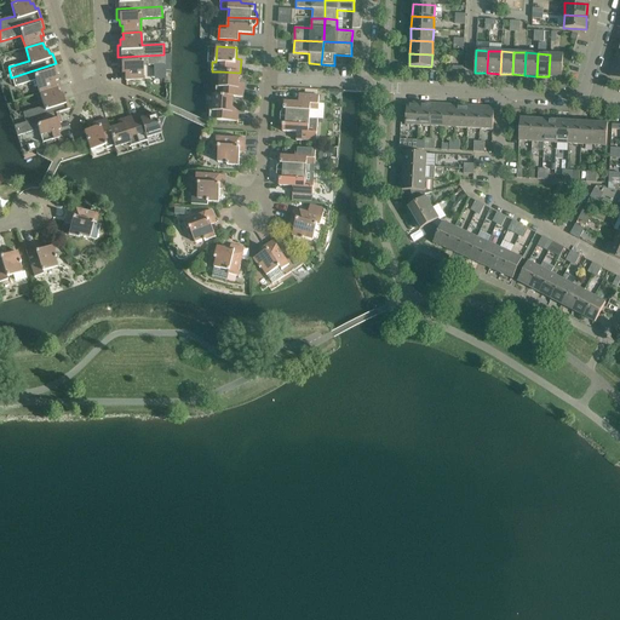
[(164,55),(118,57),(119,67),(121,67),(121,73),(125,73),(125,80),(143,80),(143,65),(154,65),(165,64),(165,70),(171,70),(171,64),(171,56),(171,55),(164,55)]
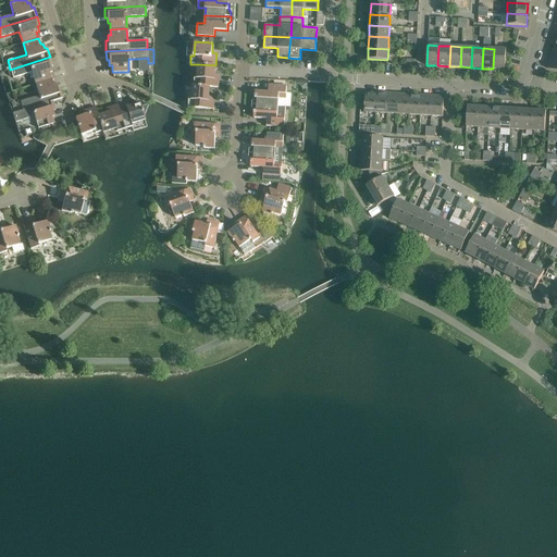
[(505,70),(506,53),(506,49),(494,49),(493,69),(505,70)]
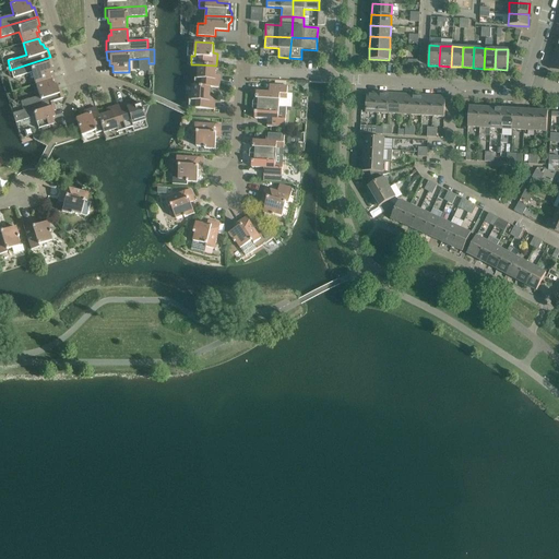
[(50,57),(10,70),(11,70),(12,75),(13,79),(32,72),(35,84),(51,79),(49,73),(52,72),(50,67),(52,67),(50,57)]
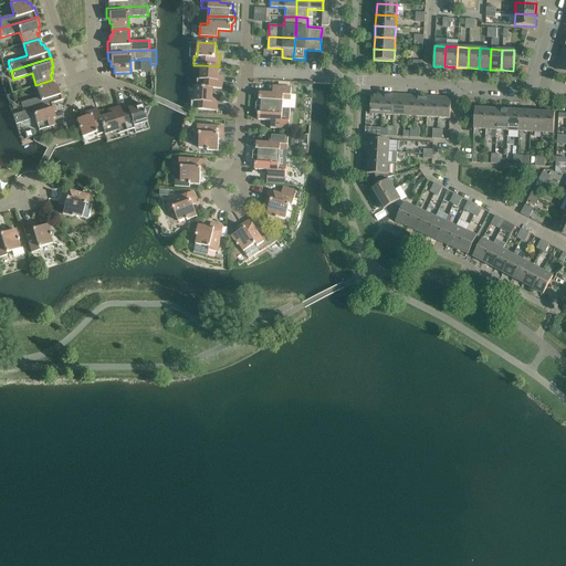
[(565,60),(559,59),(556,70),(565,72),(565,60)]
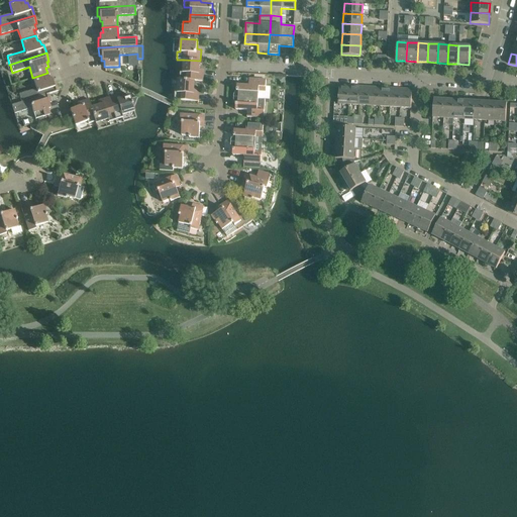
[(200,70),(200,61),(184,60),(183,72),(180,72),(180,79),(180,80),(195,81),(203,81),(204,70),(200,70)]
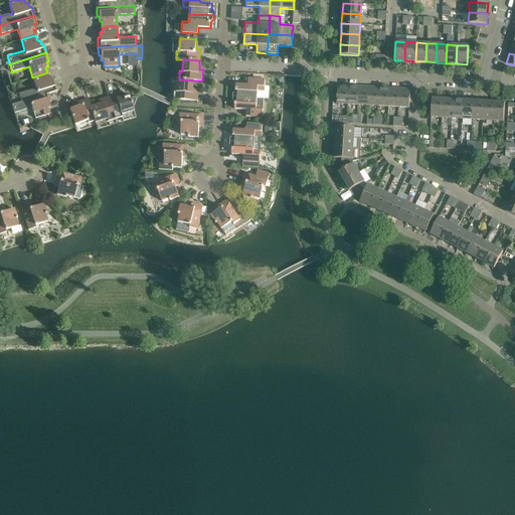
[(19,94),(21,102),(48,94),(58,91),(55,81),(52,82),(51,77),(49,78),(47,72),(32,77),(36,89),(19,94)]
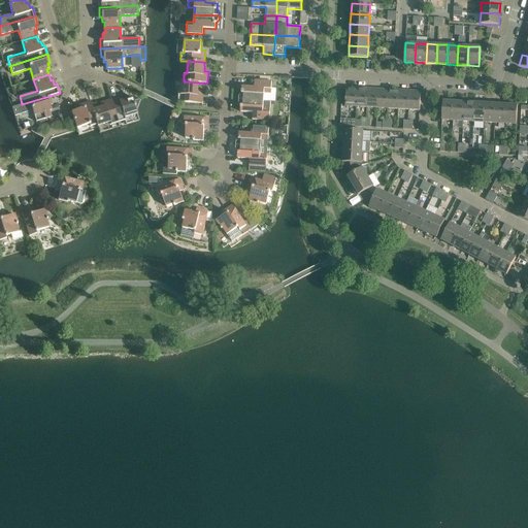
[(184,81),(184,80),(182,80),(182,94),(178,94),(178,102),(202,103),(203,91),(198,91),(199,83),(184,81)]
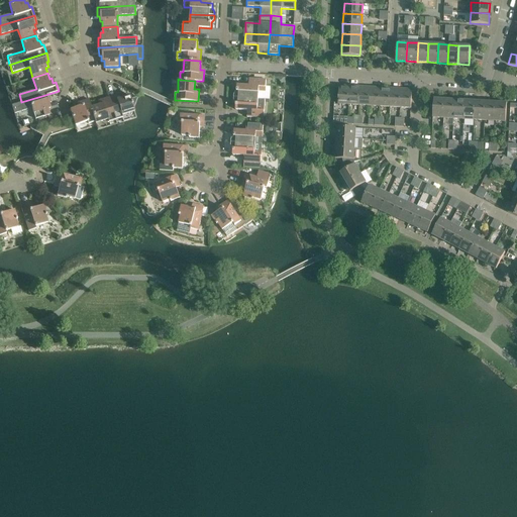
[(234,95),(234,97),(265,99),(270,98),(270,88),(266,87),(266,80),(249,79),(249,86),(237,85),(236,91),(235,92),(234,95)]
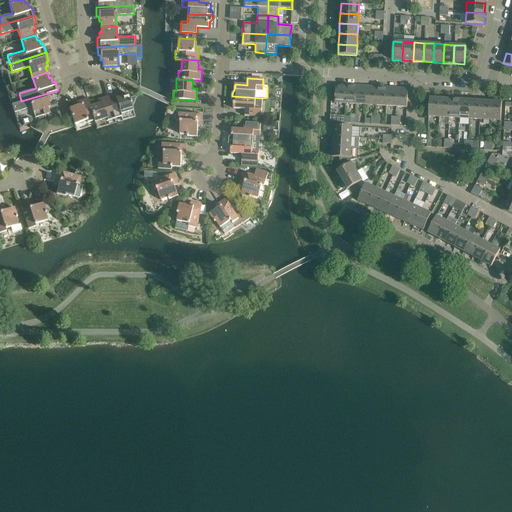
[(335,103),(345,103),(346,85),(336,84),(335,103)]
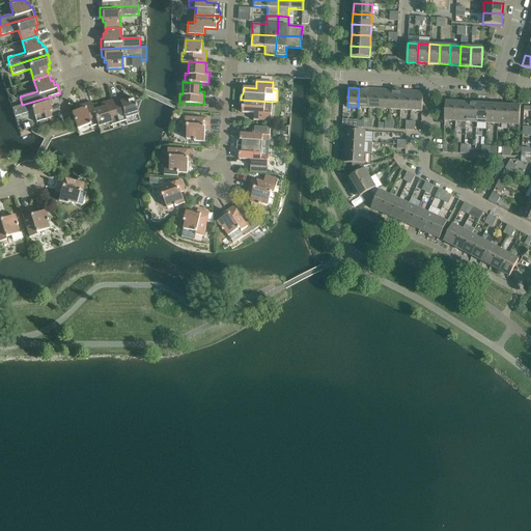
[(370,88),(359,88),(358,107),(369,108),(370,88)]
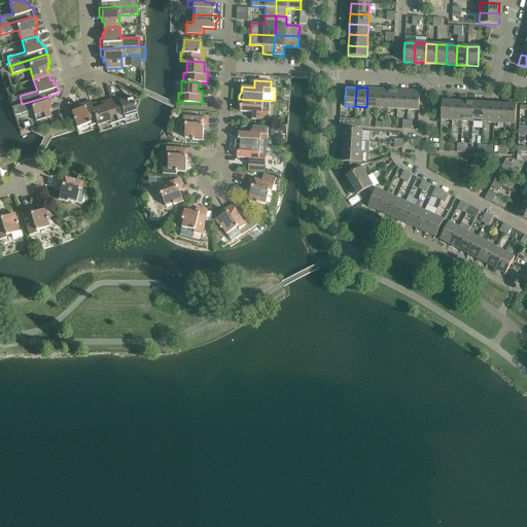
[(367,88),(366,107),(377,107),(378,89),(367,88)]
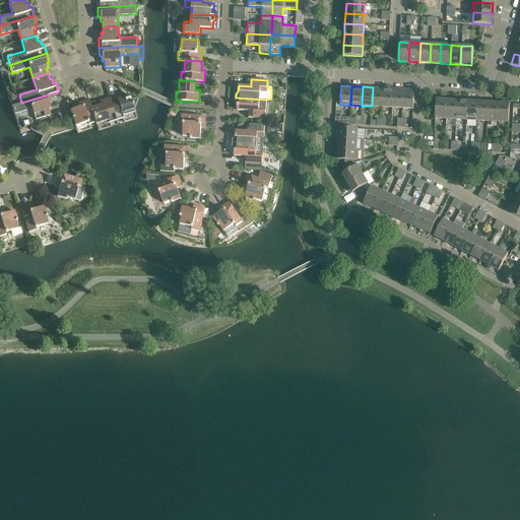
[(383,88),(373,87),(372,106),(382,107),(383,88)]
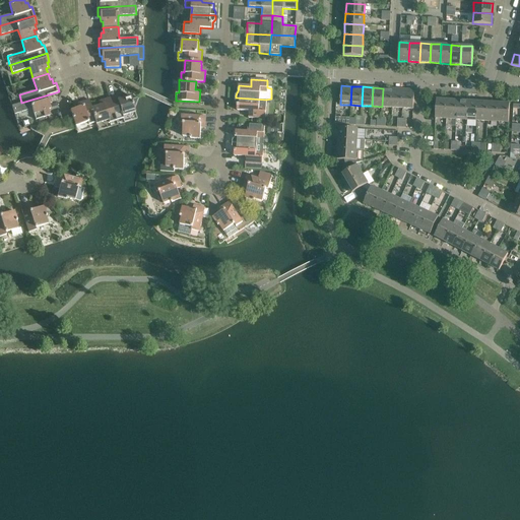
[(383,88),(382,107),(392,108),(393,88),(383,88)]
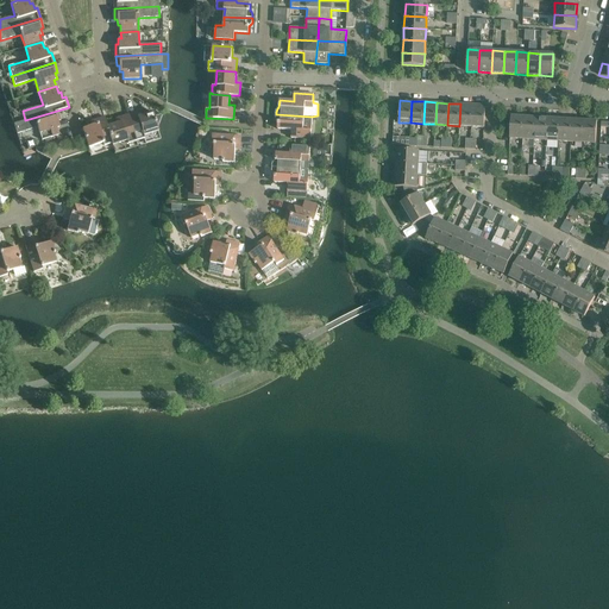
[(472,105),(460,104),(459,126),(471,126),(472,105)]
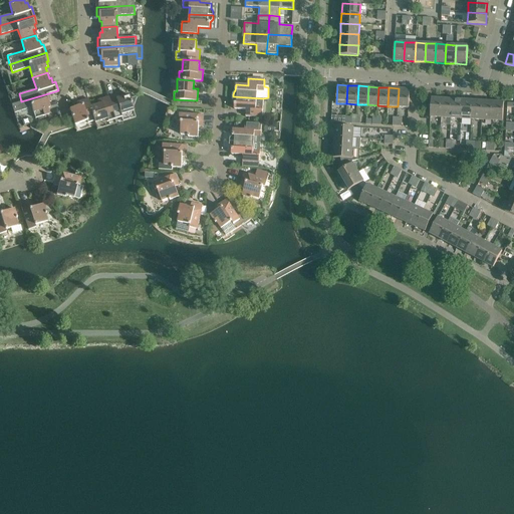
[(410,88),(399,88),(398,106),(409,107),(410,88)]
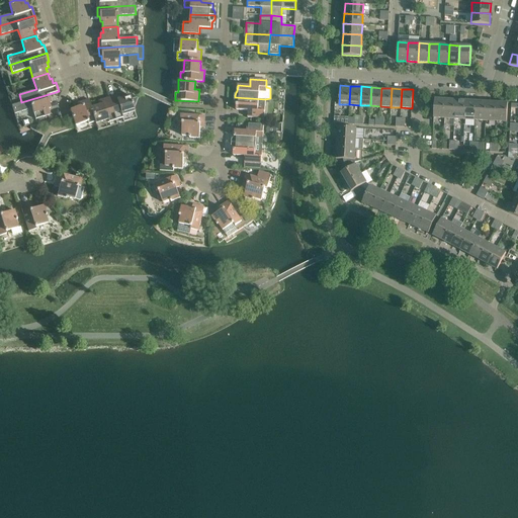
[(21,102),(12,105),(14,113),(31,108),(35,119),(50,114),(49,108),(51,108),(49,103),(52,102),(49,94),(21,102)]
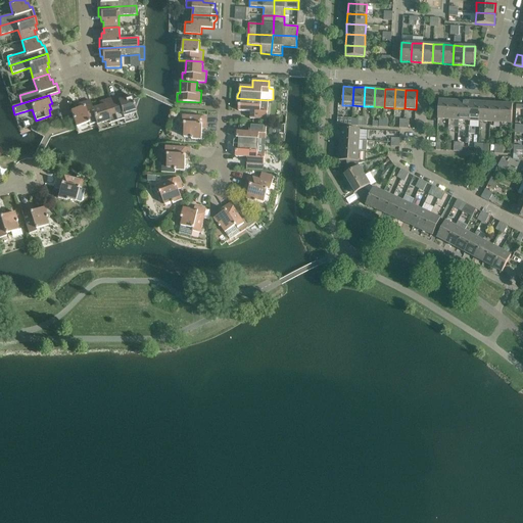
[(121,95),(110,98),(117,121),(125,119),(124,116),(136,112),(135,109),(139,98),(133,100),(131,96),(123,99),(121,95)]
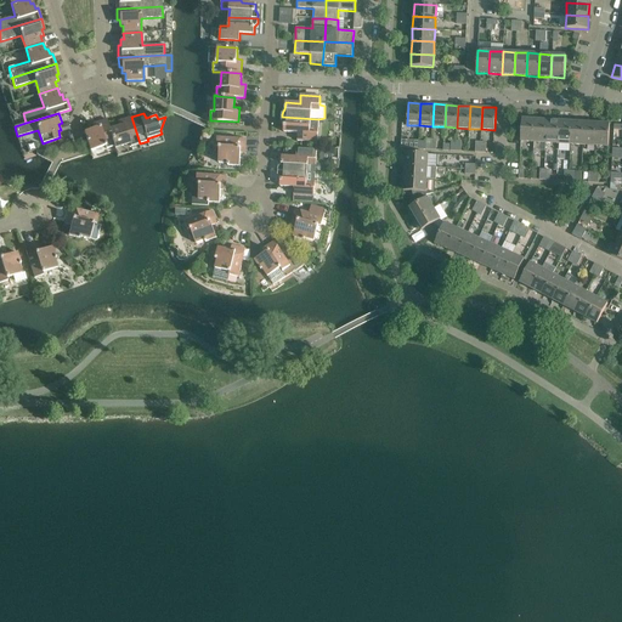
[(109,129),(114,146),(114,148),(130,143),(130,146),(140,143),(131,117),(118,122),(119,126),(109,129)]
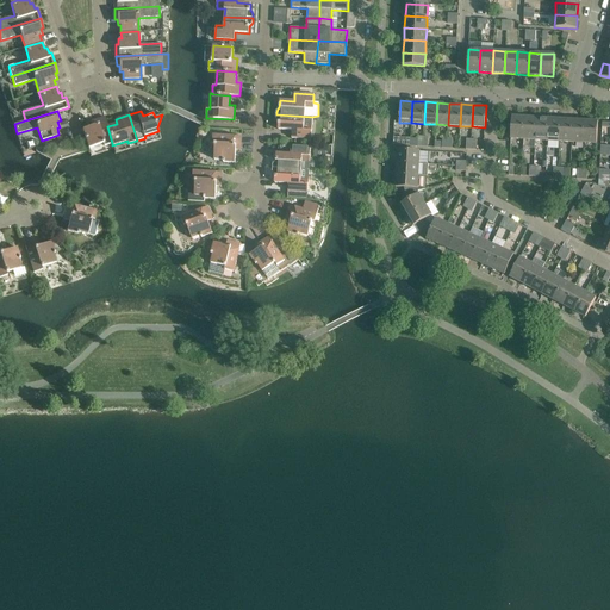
[(311,139),(312,125),(312,117),(277,114),(275,117),(277,122),(279,123),(278,130),(292,130),(292,138),(311,139)]
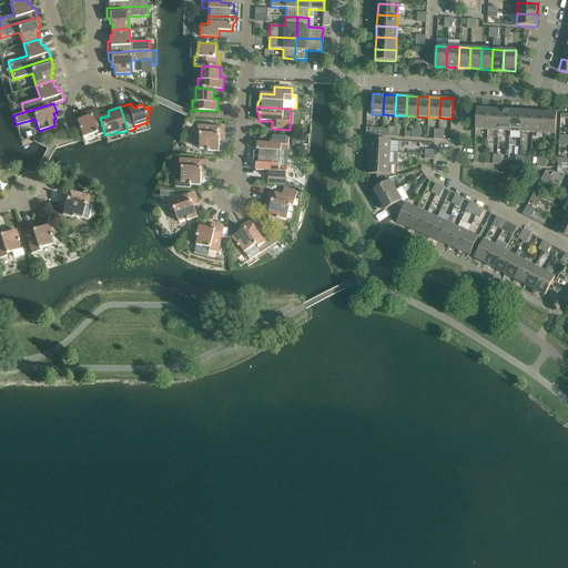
[(87,118),(77,120),(82,138),(95,133),(97,137),(104,133),(100,118),(98,109),(97,109),(85,113),(87,118)]
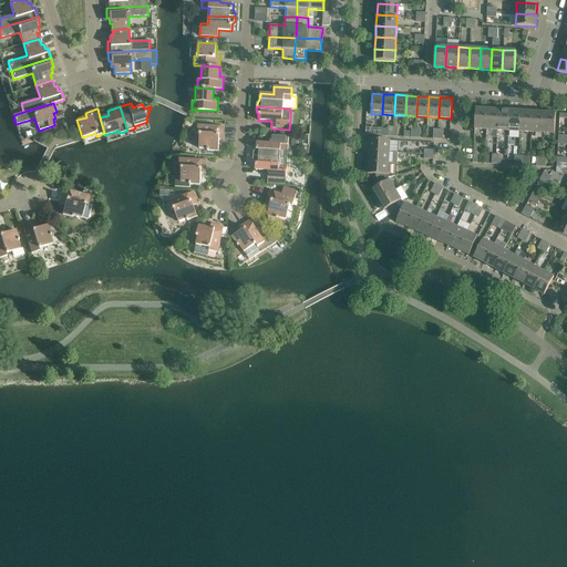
[(487,109),(475,109),(474,129),(486,130),(487,109)]
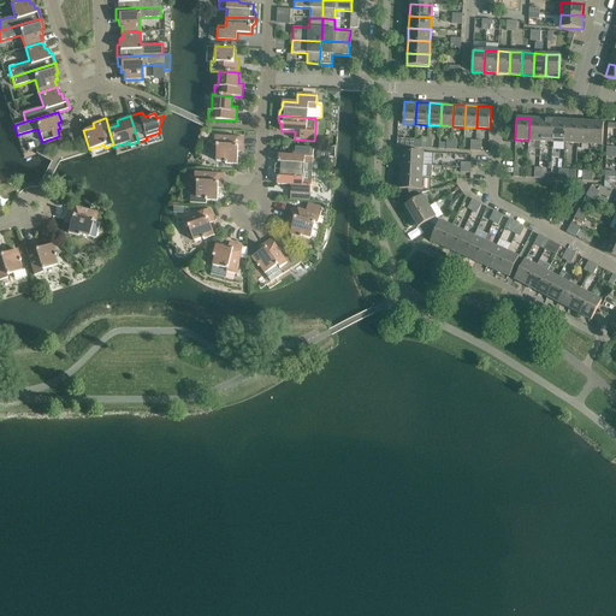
[(542,119),(529,118),(528,141),(540,141),(542,119)]
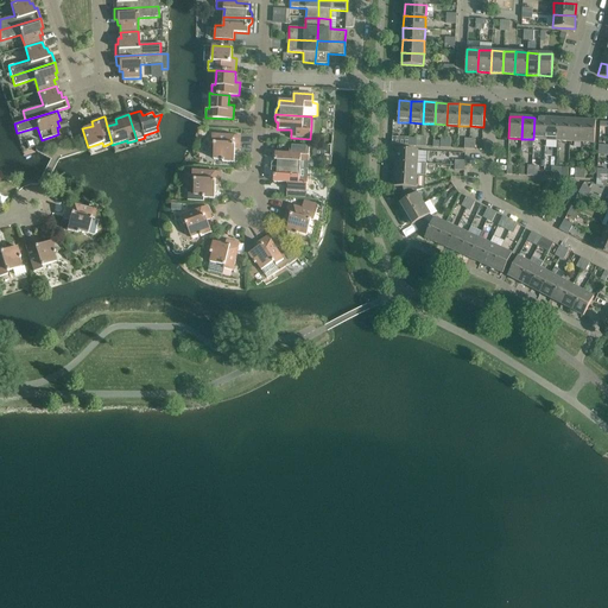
[(546,118),(534,118),(533,139),(546,140),(546,118)]
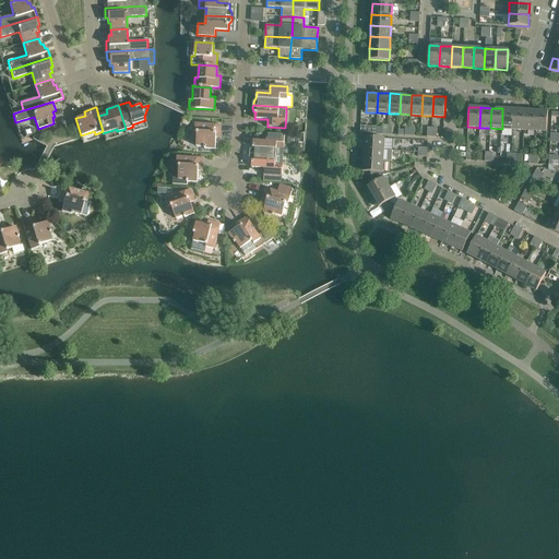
[(502,108),(502,129),(513,129),(514,109),(502,108)]
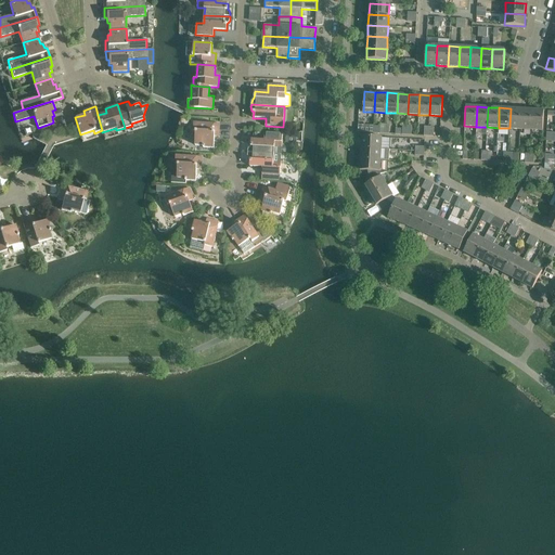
[(521,110),(511,108),(510,128),(520,129),(521,110)]
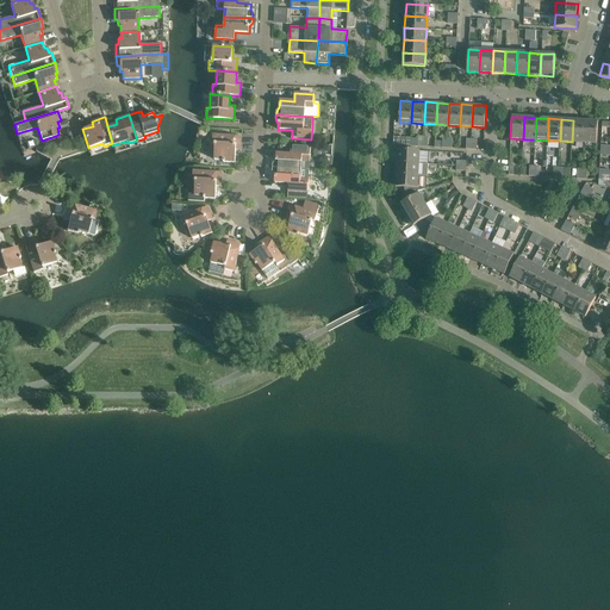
[(573,120),(572,142),(584,143),(585,120),(573,120)]
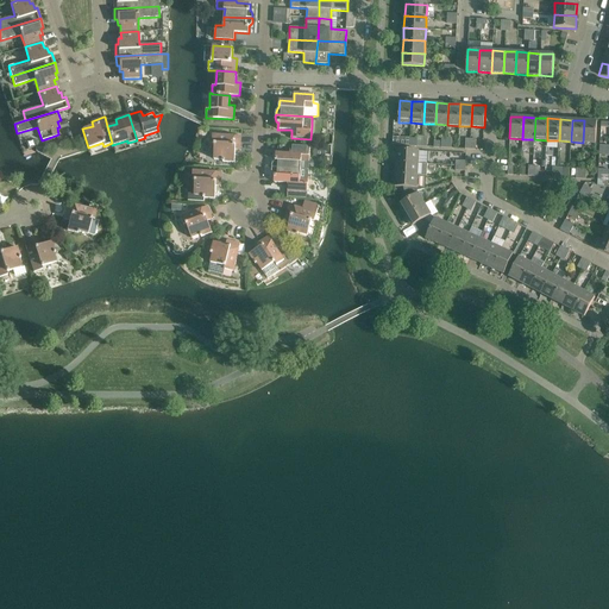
[(597,121),(584,120),(583,143),(596,143),(597,121)]
